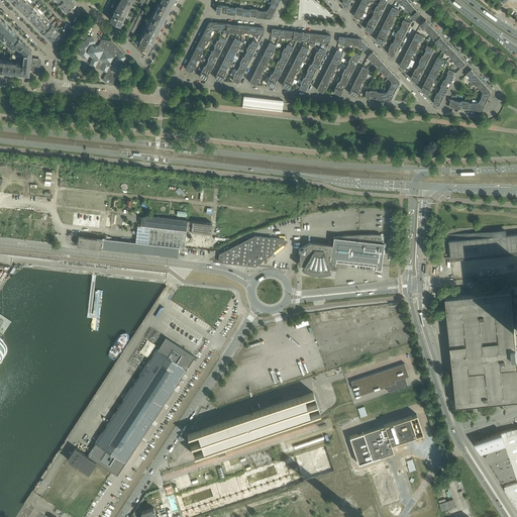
[(27,0),(25,0),(18,8),(21,11),(30,3),(27,0)]
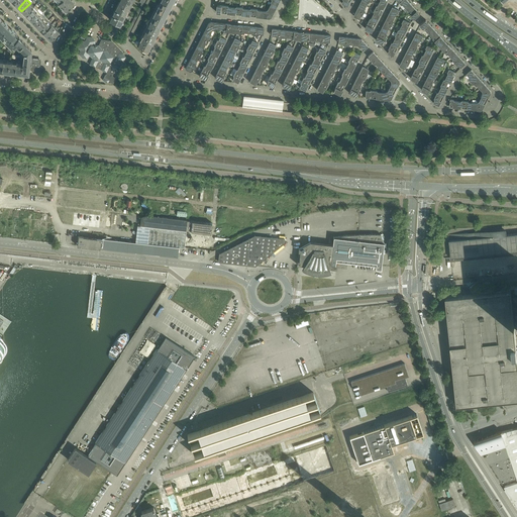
[(65,19),(45,0),(42,0),(64,21),(65,19)]
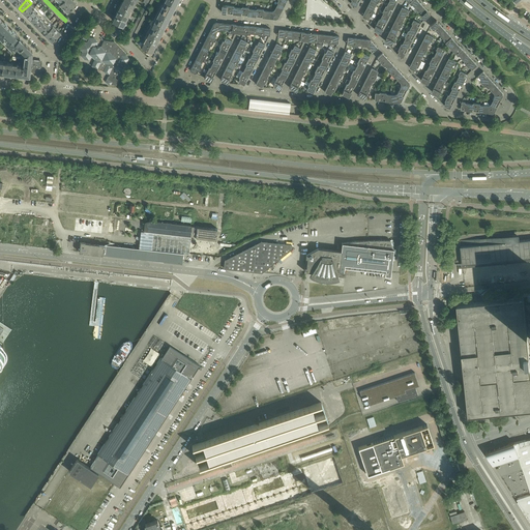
[(72,0),(70,0),(63,7),(67,11),(69,12),(72,9),(70,8),(76,3),(72,0)]
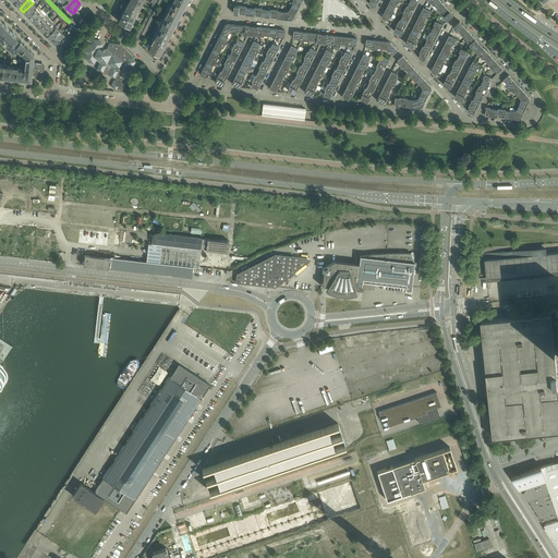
[(132,0),(129,0),(128,4),(140,10),(142,4),(132,0)]
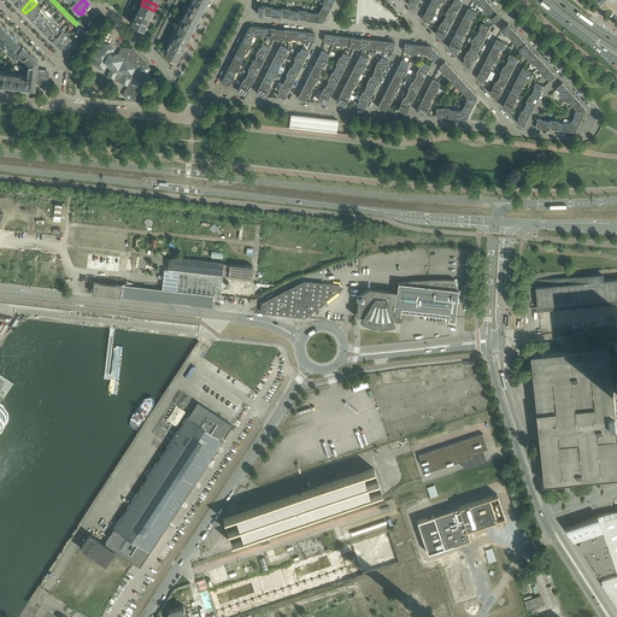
[(204,6),(191,0),(189,0),(188,4),(186,3),(186,5),(188,6),(187,6),(200,13),(204,6)]
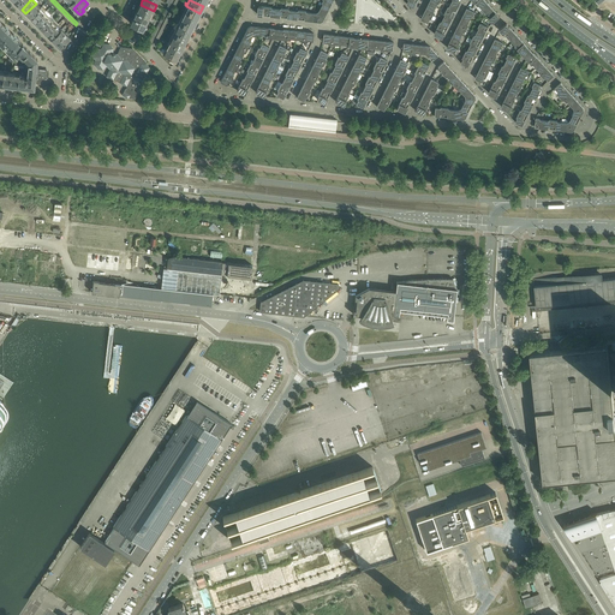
[(333,4),(326,0),(323,0),(323,3),(322,7),(329,11),(333,4)]
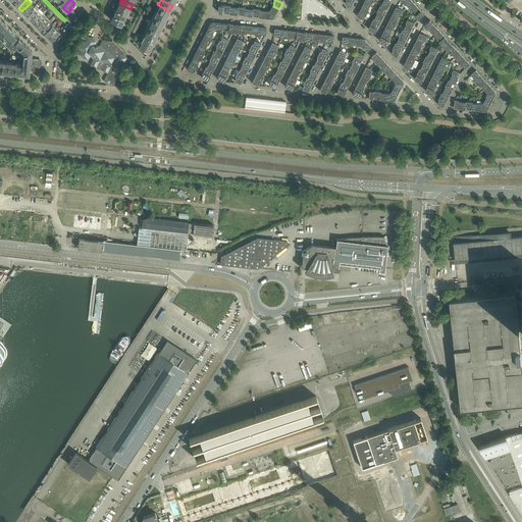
[(389,5),(383,2),(381,6),(380,5),(379,8),(385,12),(389,5)]
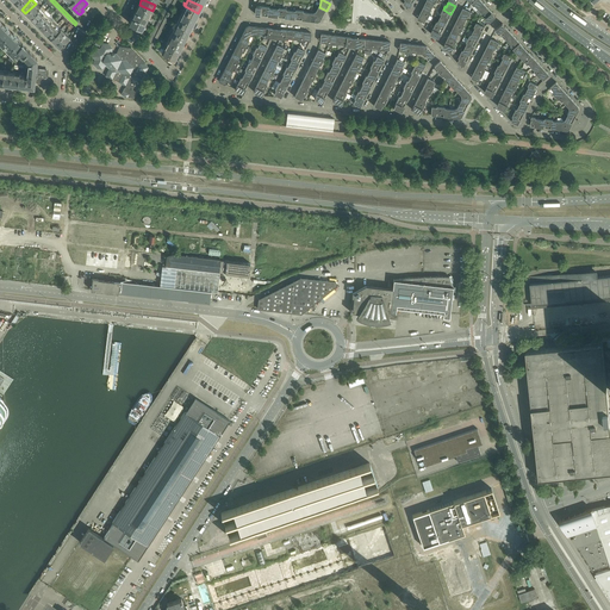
[(490,10),(484,2),(478,8),(481,12),(480,12),(483,16),(490,10)]
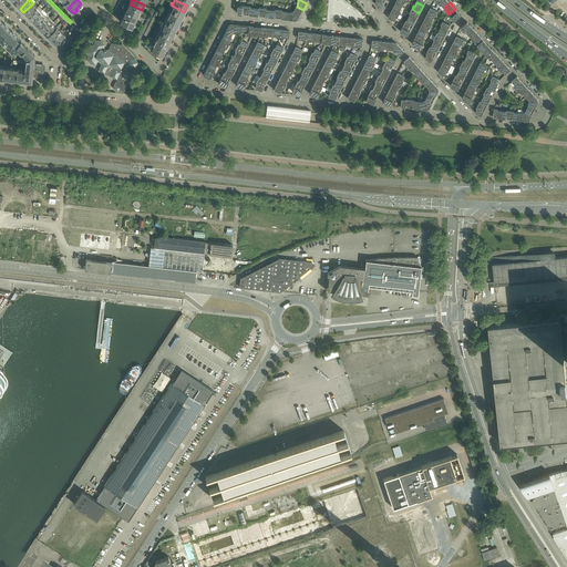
[(33,3),(23,12),(28,17),(38,7),(33,3)]
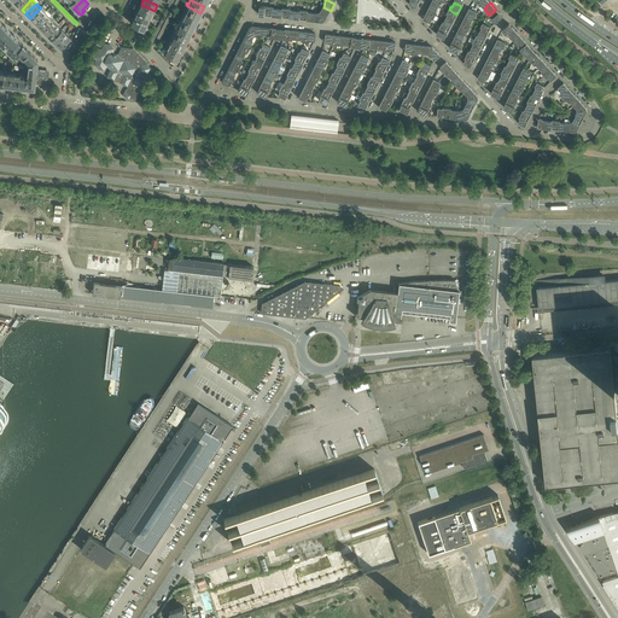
[(431,4),(427,11),(436,16),(437,12),(436,11),(438,7),(431,4)]
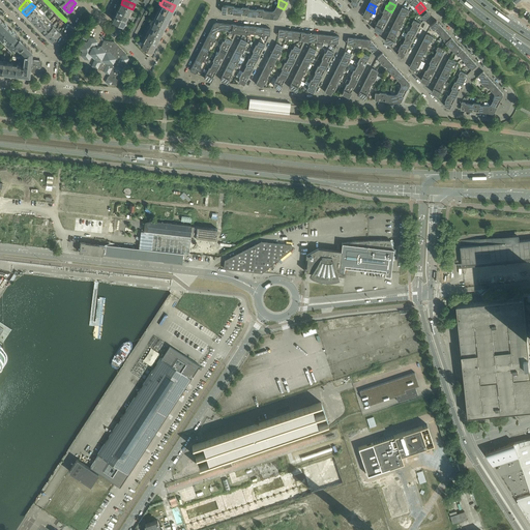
[(121,4),(118,9),(129,15),(133,9),(121,4)]
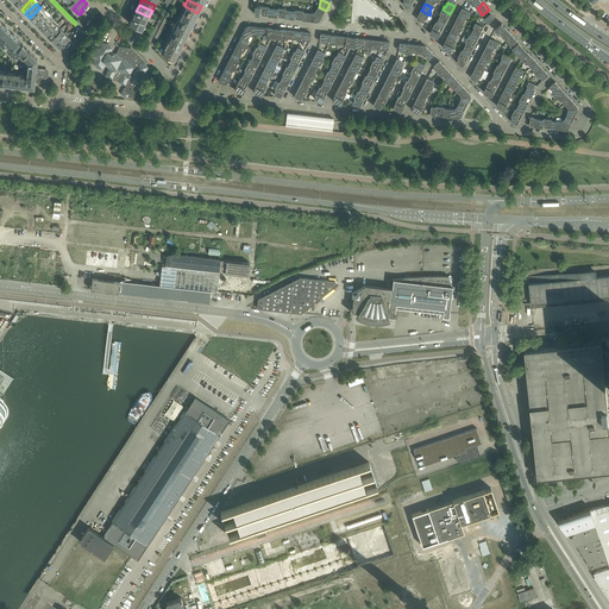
[(33,22),(44,12),(45,10),(42,6),(41,7),(30,18),(33,22)]
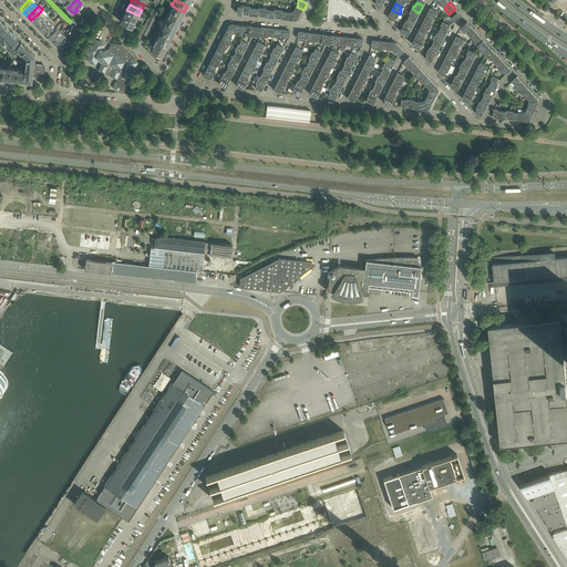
[(184,12),(172,6),(169,11),(182,17),(184,12)]
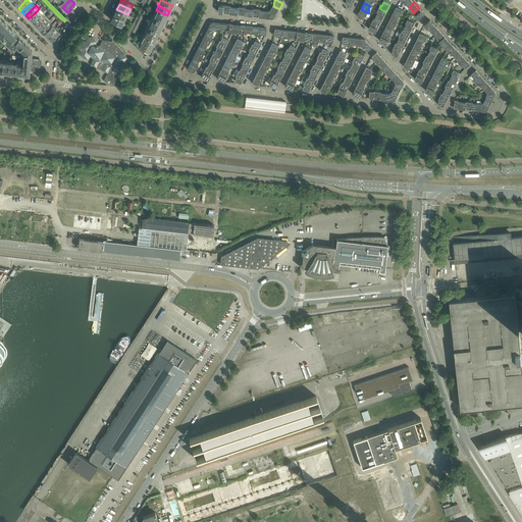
[(227,5),(220,5),(219,12),(226,13),(227,5)]
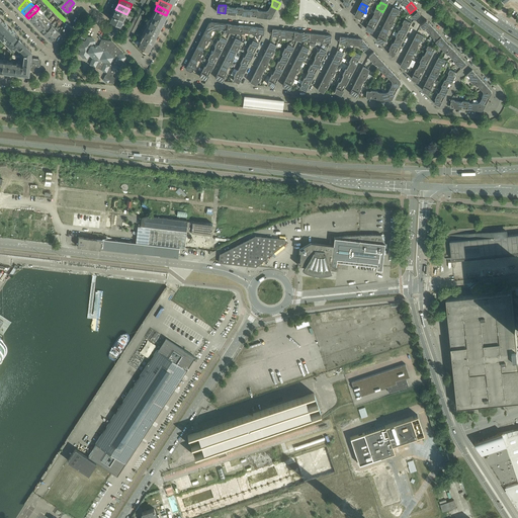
[(277,9),(271,6),(269,9),(267,10),(271,17),(272,17),(277,9)]
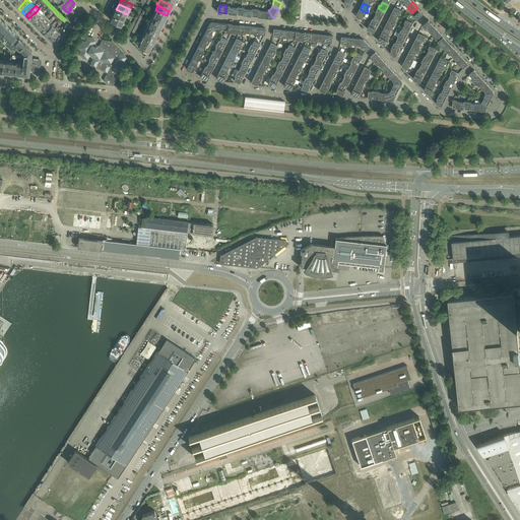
[(53,13),(48,7),(46,9),(50,13),(50,12),(51,14),(53,16),(55,15),(53,13)]
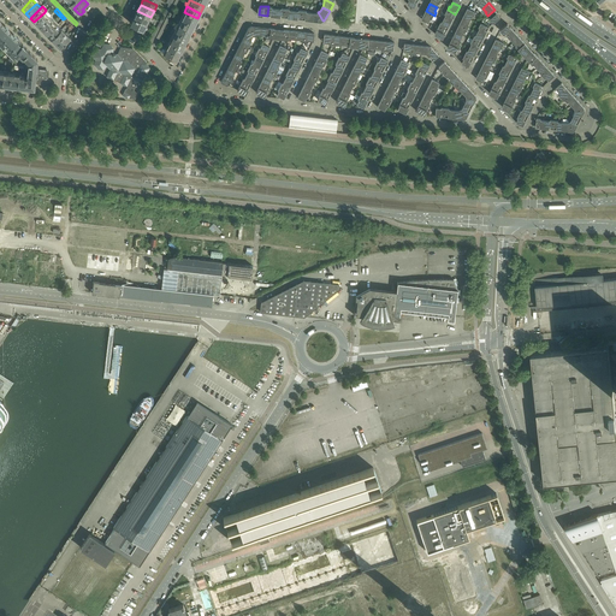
[(468,9),(463,16),(471,19),(473,16),(474,16),(477,12),(468,9)]
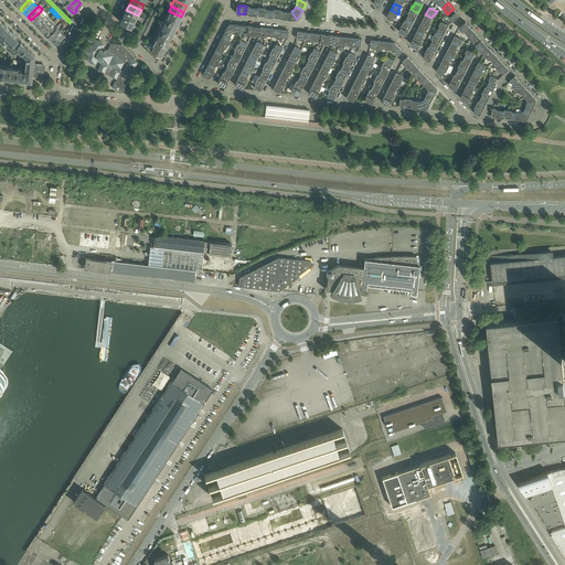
[(417,13),(411,9),(408,12),(409,13),(407,17),(414,20),(417,13)]
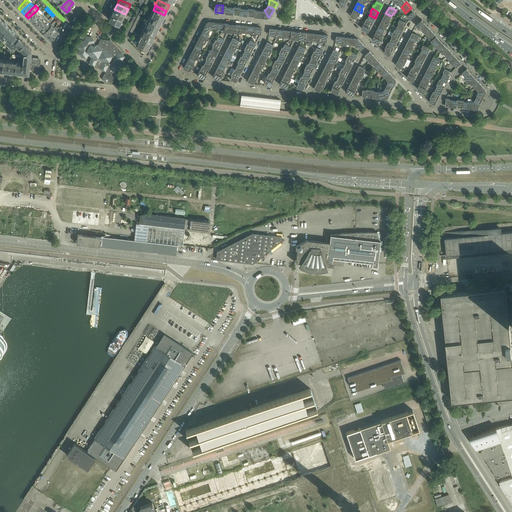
[(416,13),(411,8),(405,13),(410,18),(416,13)]
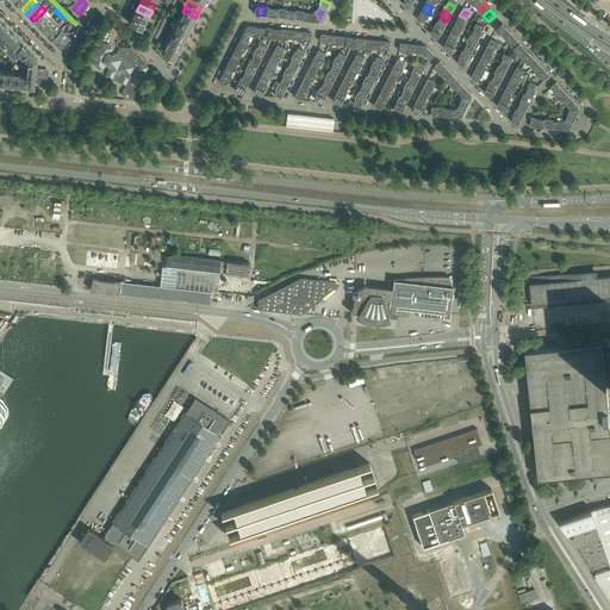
[(136,11),(134,16),(147,23),(149,17),(136,11)]
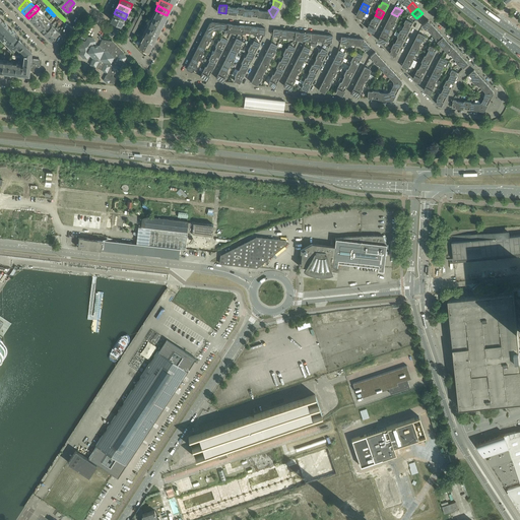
[(360,9),(355,16),(362,19),(364,15),(365,16),(367,13),(360,9)]
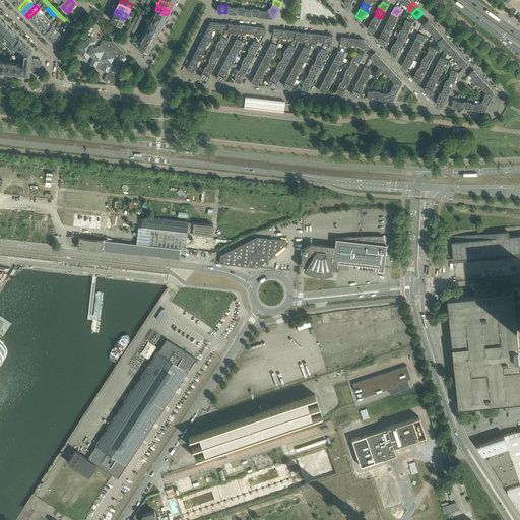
[(38,10),(28,18),(33,22),(42,13),(38,10)]
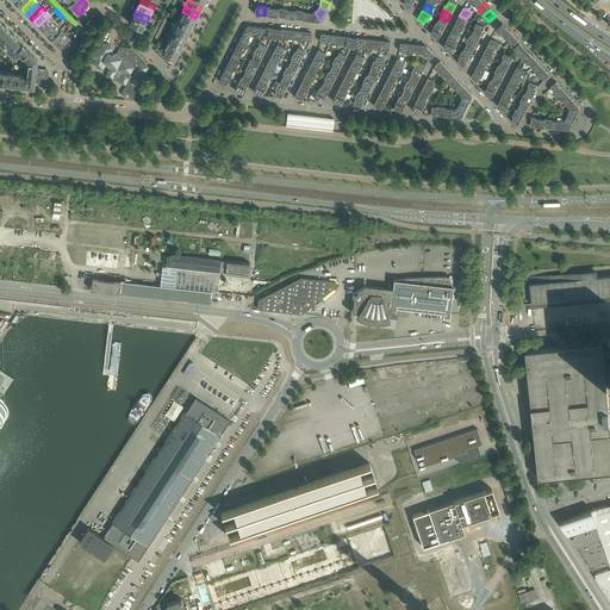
[(195,18),(182,12),(179,18),(192,24),(195,18)]
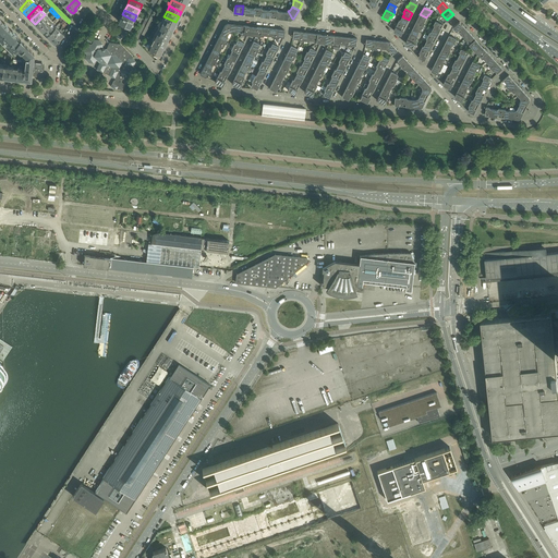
[(45,14),(35,24),(38,27),(48,19),(45,14)]
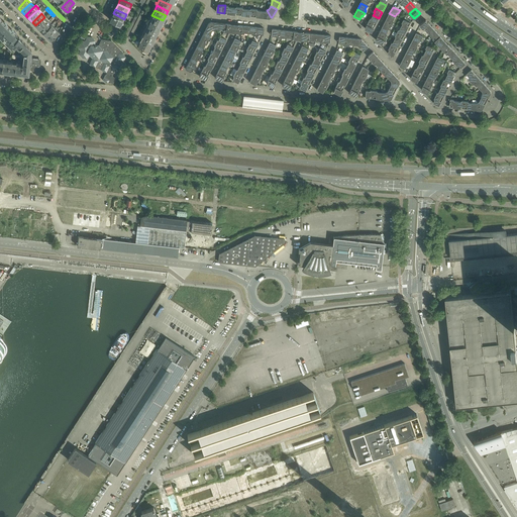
[(113,13),(110,19),(117,23),(115,25),(119,27),(124,19),(113,13)]
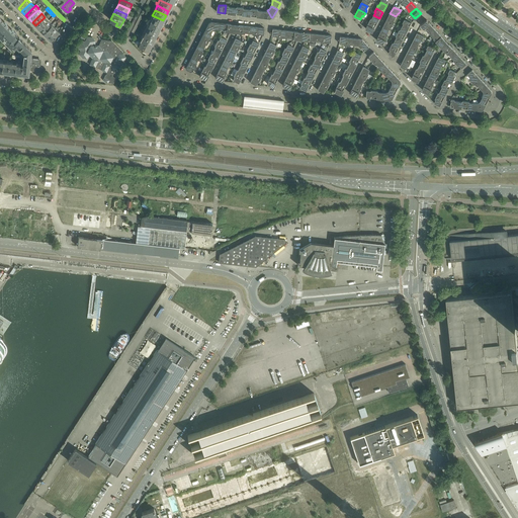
[(390,13),(386,20),(394,23),(395,20),(396,16),(390,13)]
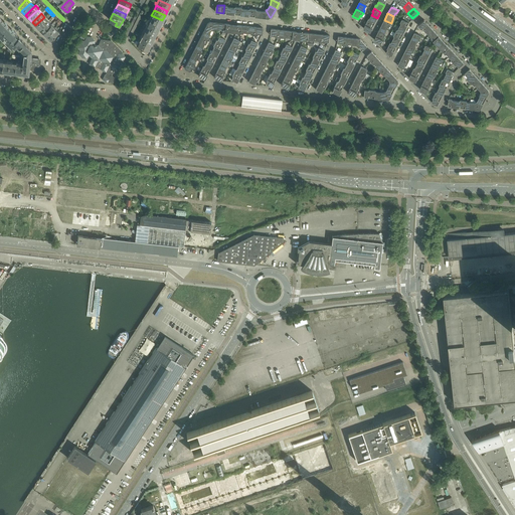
[(162,20),(151,15),(149,20),(160,25),(162,20)]
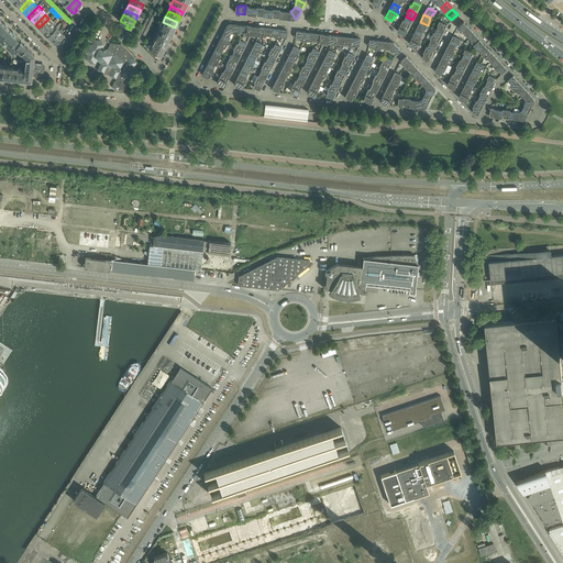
[(412,20),(406,17),(404,21),(404,20),(401,23),(409,28),(412,20)]
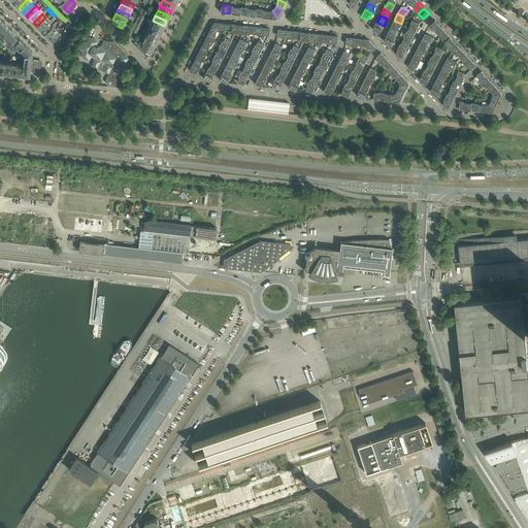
[(45,18),(36,26),(40,30),(50,21),(45,18)]
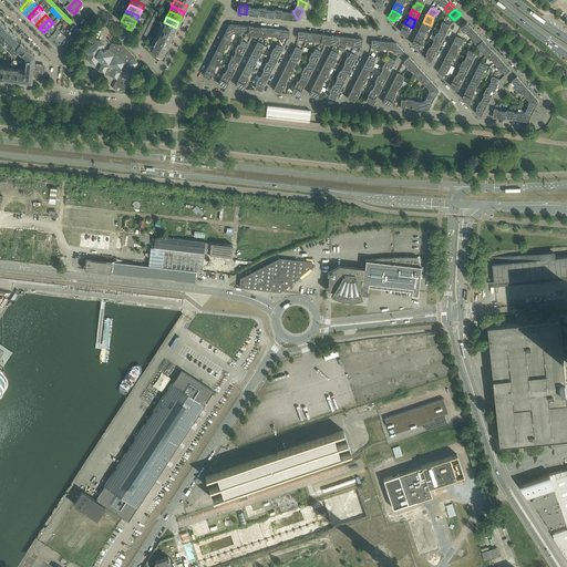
[(442,26),(440,29),(446,32),(451,26),(443,21),(441,24),(442,26)]
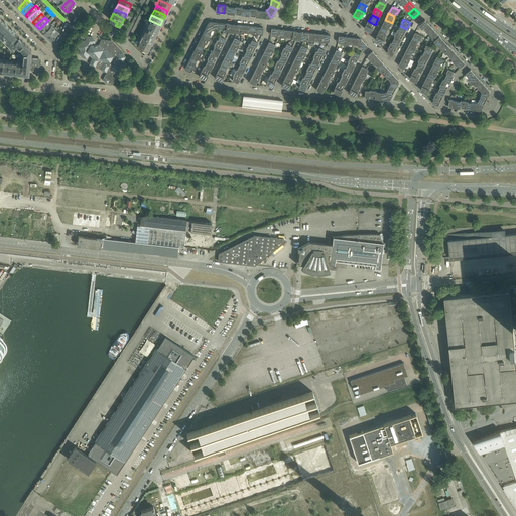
[(419,25),(424,30),(430,25),(425,19),(419,25)]
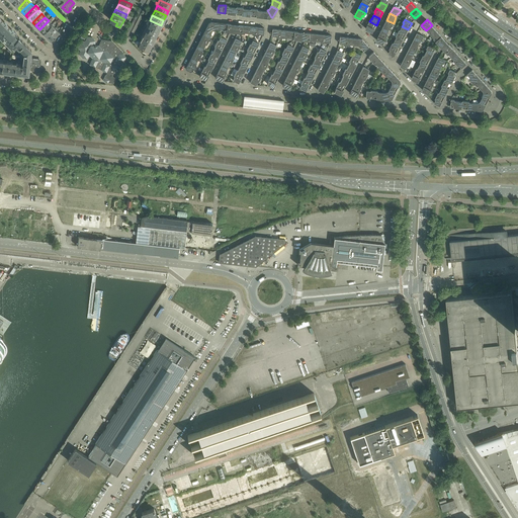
[(49,20),(39,29),(44,33),(52,24),(49,20)]
